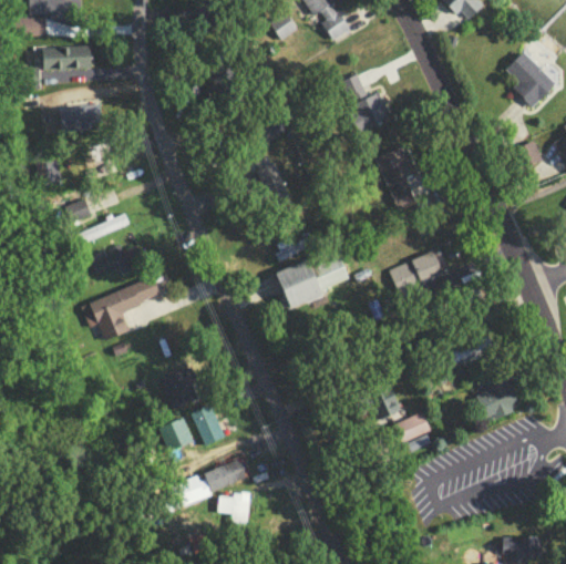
[(24,0),(26,19),(79,18),(78,0),(24,0)]
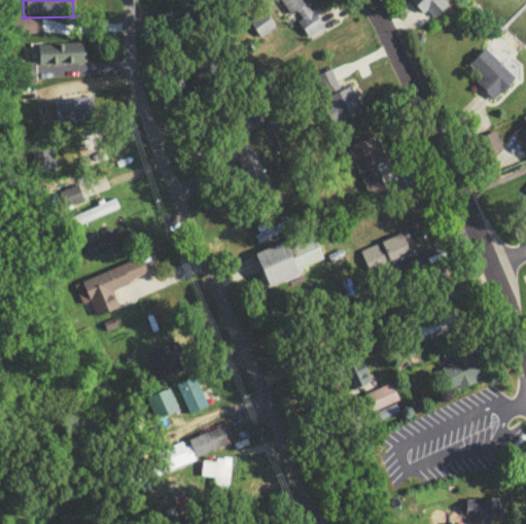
[(281,0),(306,39),(334,22),(328,13),(319,20),(307,0),(281,0)]
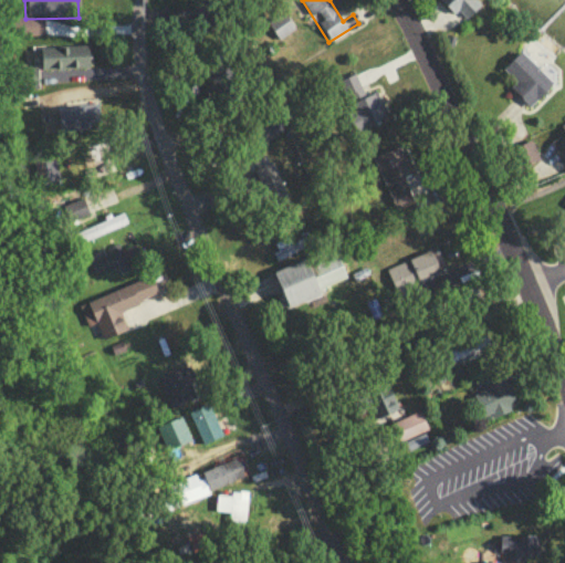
[(456,18),(467,7),(475,16),(485,6),(479,0),(439,0),(438,1),(456,18)]
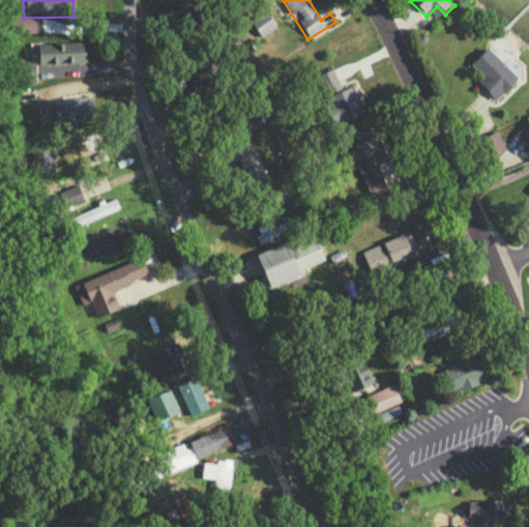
[(36,66),(88,65),(87,44),(22,46),(23,83),(37,83),(36,66)]
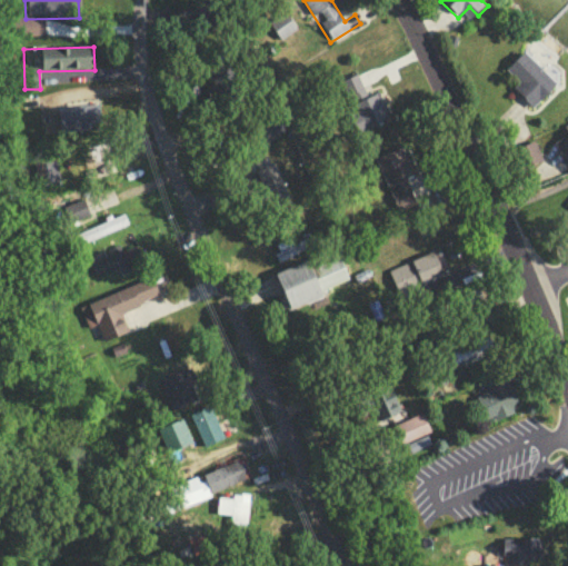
[(526,52),(505,73),(537,107),(559,85),(526,52)]
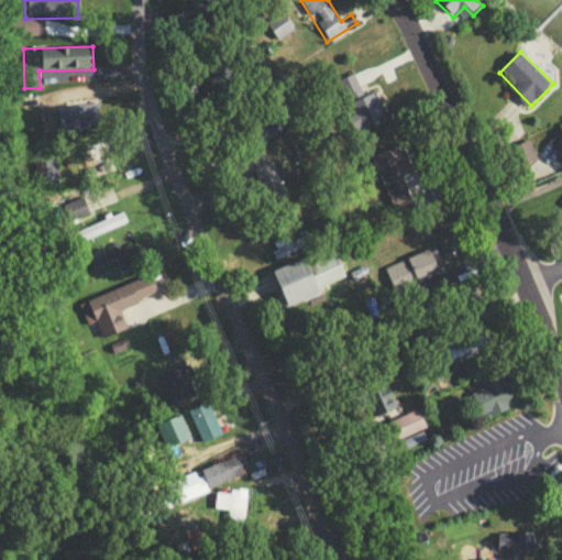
[(385,121),(377,91),(363,96),(371,124),(385,121)]
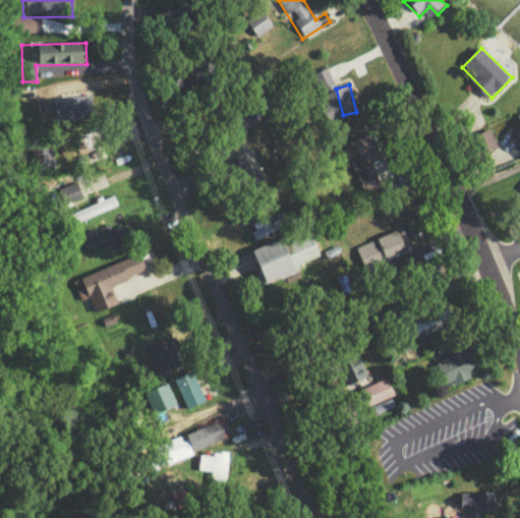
[(54,121),(95,119),(93,94),(52,96),(54,121)]
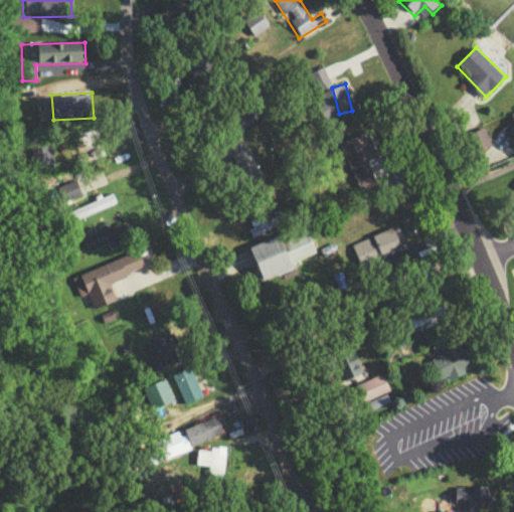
[(106,159),(101,131),(79,135),(84,162),(106,159)]
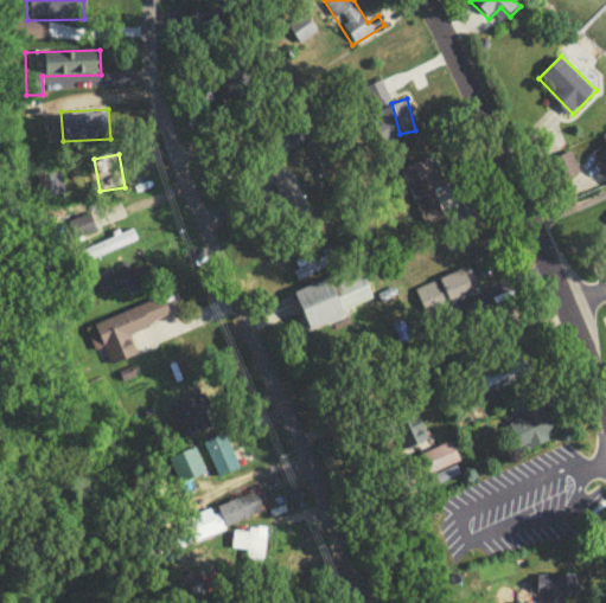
[(437,167),(415,170),(421,222),(442,219),(437,167)]
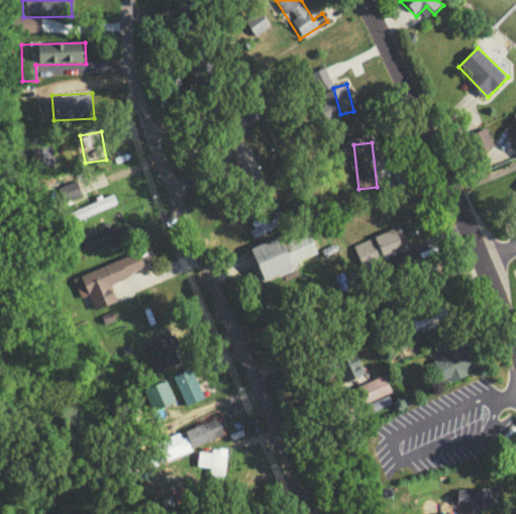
[(252,148),(233,151),(239,184),(258,181),(252,148)]
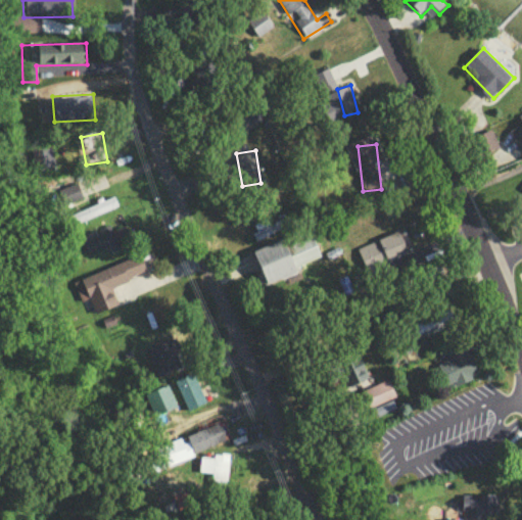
[(51,191),(54,207),(82,202),(78,185),(51,191)]
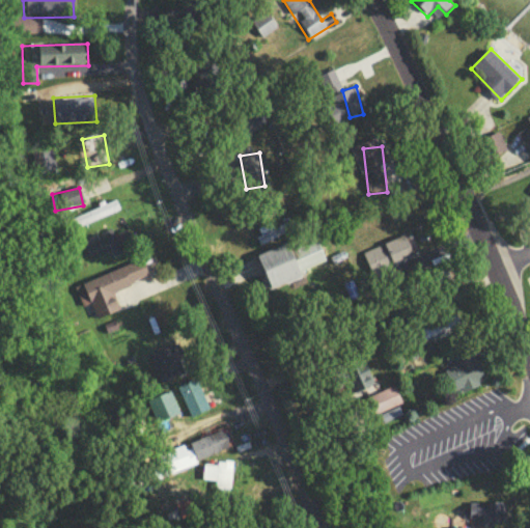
[(74,230),(120,210),(116,200),(70,220),(74,230)]
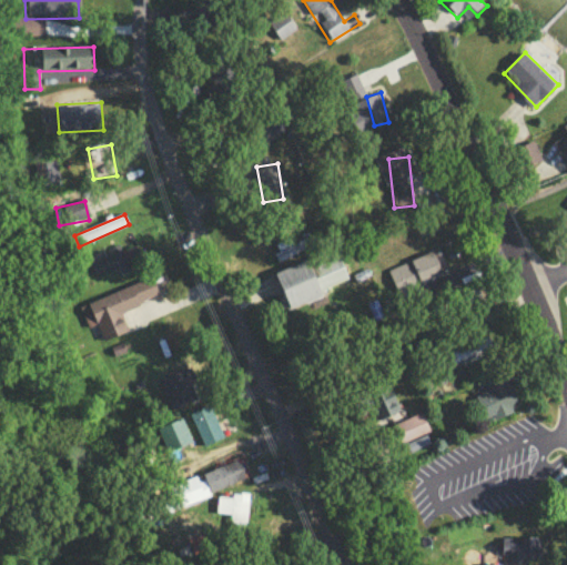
[(352,286),(341,251),(277,272),(290,306),(352,286)]
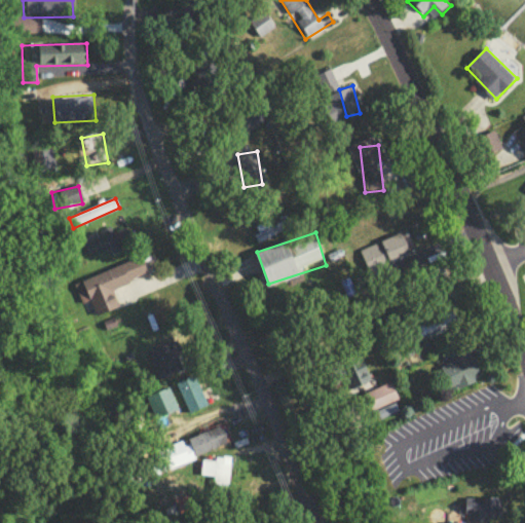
[(359,251),(368,274),(414,256),(405,232),(359,251)]
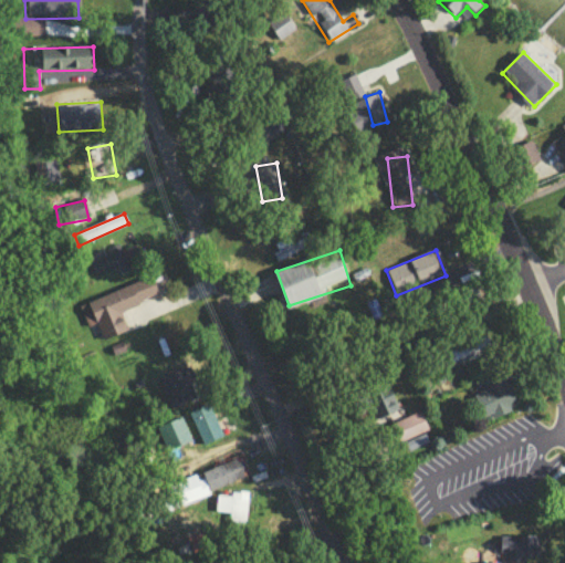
[(119,260),(128,259),(127,254),(91,260),(95,282),(122,278),(119,260)]
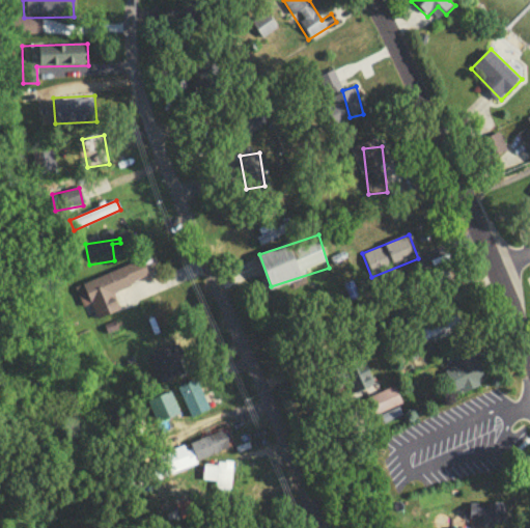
[(121,311),(114,290),(151,278),(145,260),(83,282),(95,320),(121,311)]
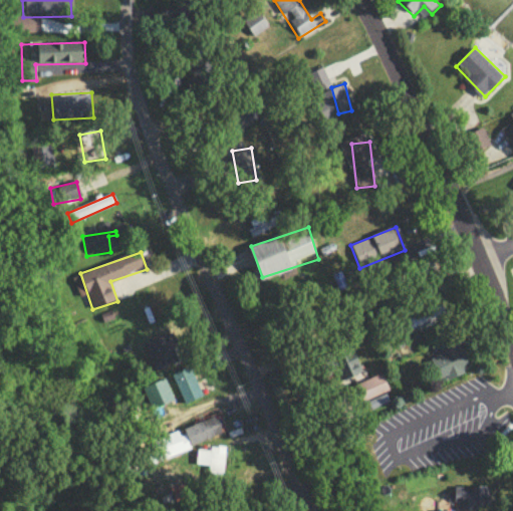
[(161,355),(178,348),(167,322),(150,328),(161,355)]
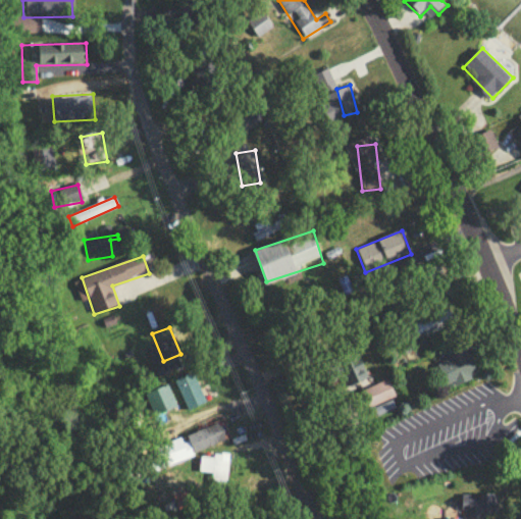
[(454,387),(476,365),(456,345),(433,367),(454,387)]
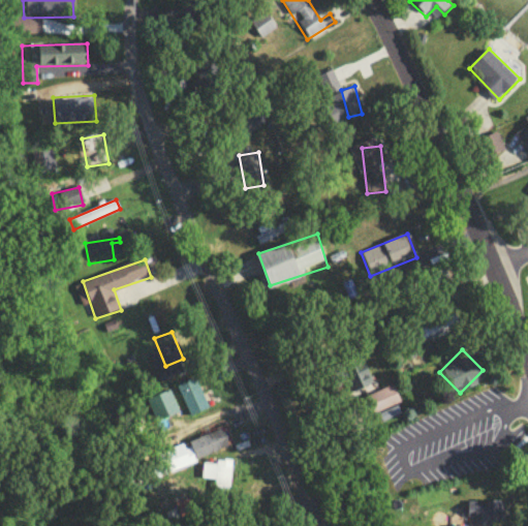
[(189,416),(210,407),(197,376),(177,384),(189,416)]
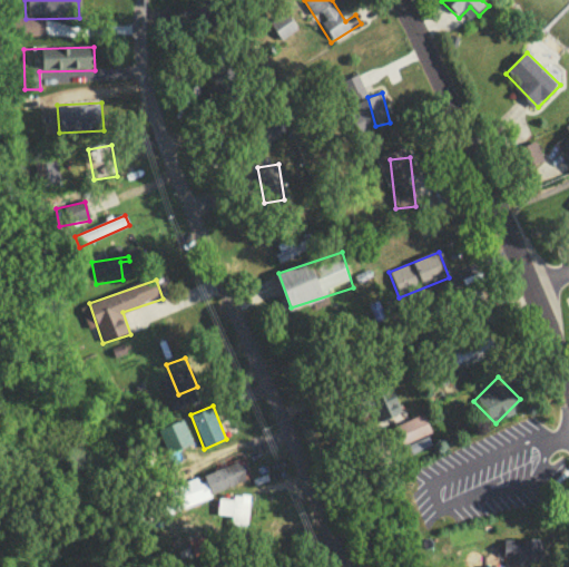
[(400,448),(431,433),(422,413),(391,428),(400,448)]
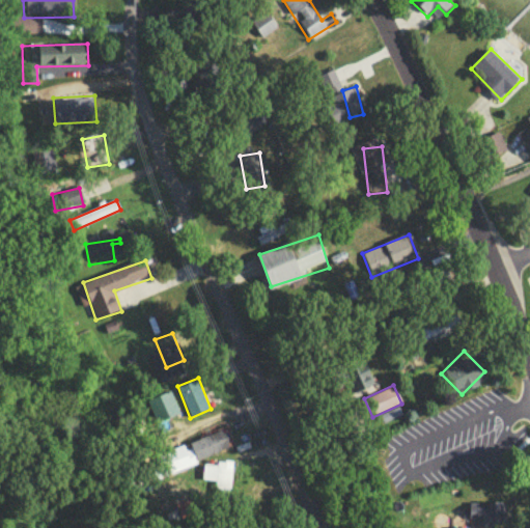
[(493,527),(493,504),(470,504),(470,512),(449,512),(448,527),(493,527)]
